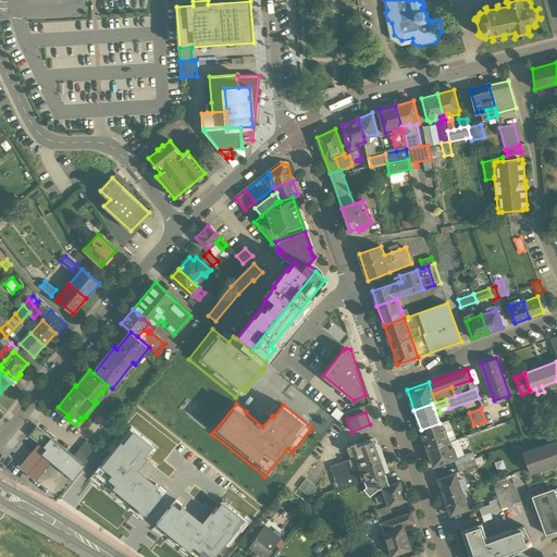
[(440,423),(421,430),(428,449),(446,443),(449,442),(443,425),(441,426),(440,423)]
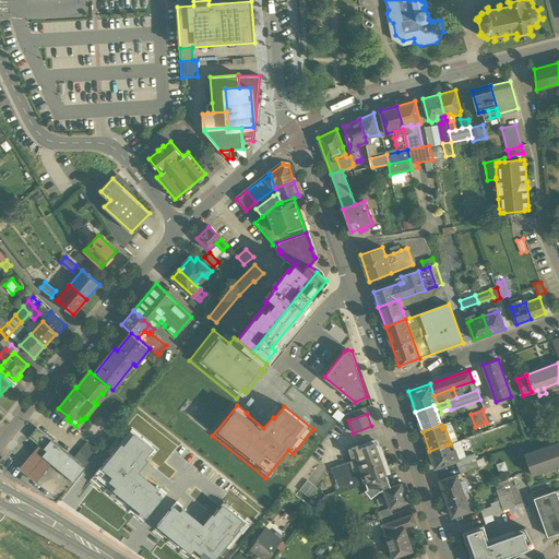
[(63,451),(36,428),(30,437),(47,451),(40,460),(40,462),(49,470),(52,464),(63,451)]
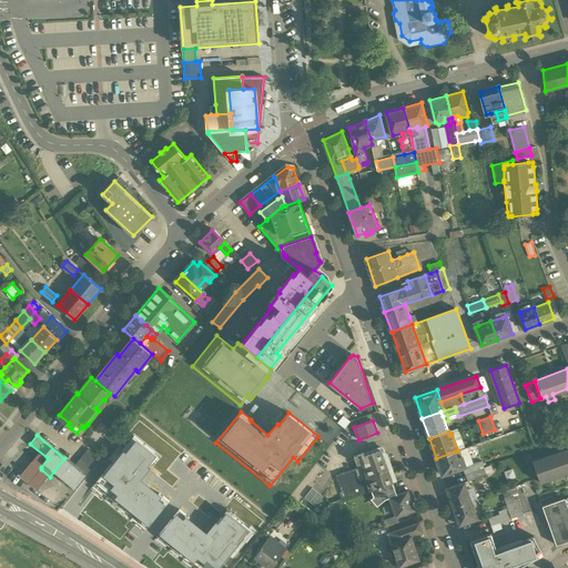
[(133,435),(95,483),(150,526),(170,501),(140,477),(158,455),(133,435)]
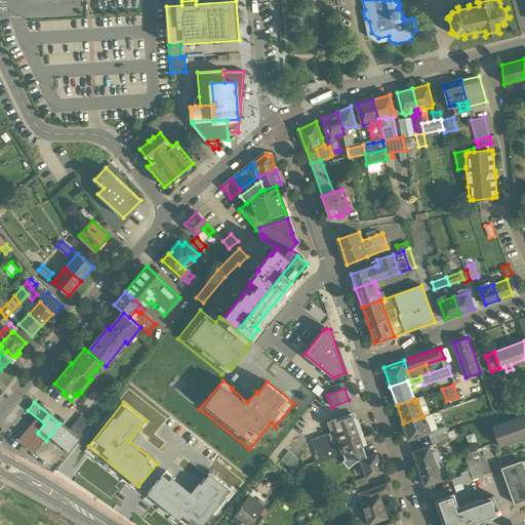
[(352,413),(341,417),(340,419),(340,420),(336,421),(335,422),(341,440),(337,441),(341,453),(364,445),(362,437),(361,437),(355,420),(355,419),(354,414),(352,413)]
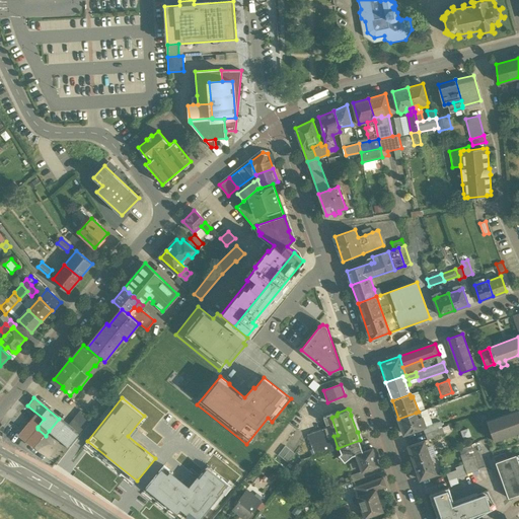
[(494,441),(518,432),(518,410),(487,422),(494,441)]
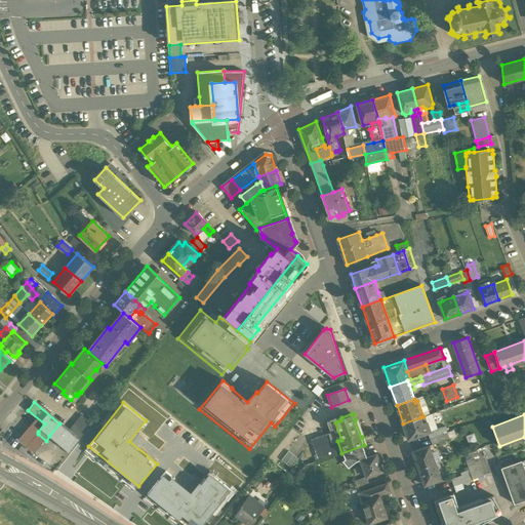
[(92,425),(83,416),(78,423),(86,431),(92,425)]
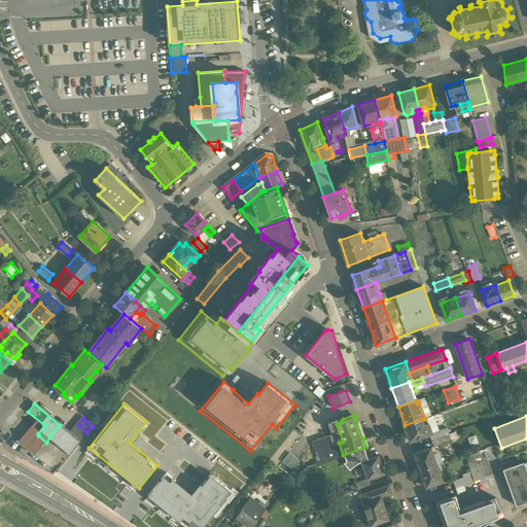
[(422,419),(405,425),(410,441),(429,434),(432,433),(431,432),(428,422),(423,423),(422,419)]
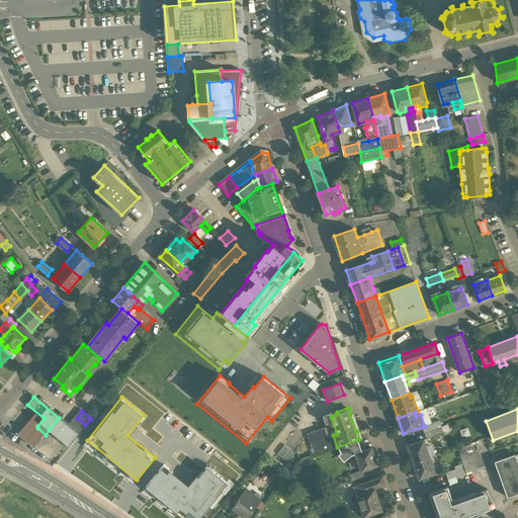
[(329,426),(325,428),(328,437),(333,435),(337,434),(331,417),(332,416),(331,414),(323,417),(326,424),(328,423),(329,426)]
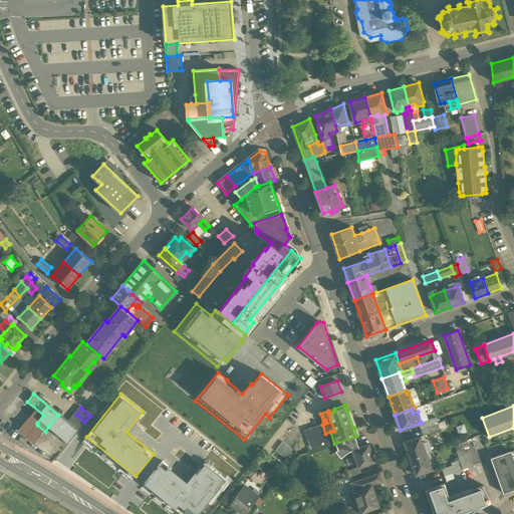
[(69,423),(58,415),(48,427),(67,443),(78,430),(69,423)]
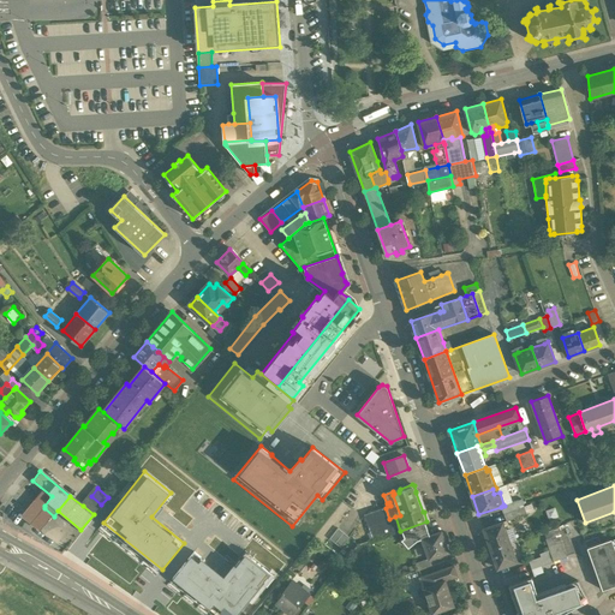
[(101,505),(91,496),(83,506),(94,514),(101,505)]
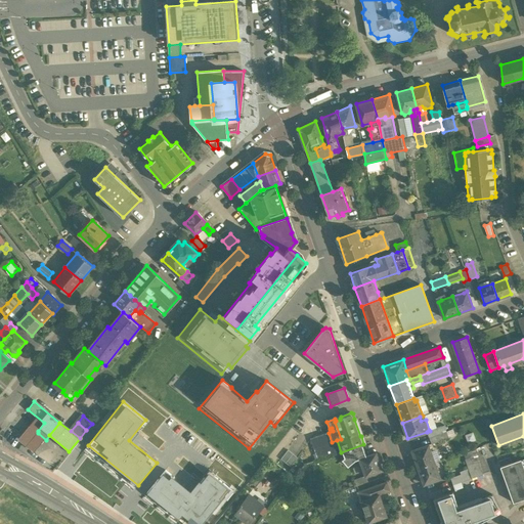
[(437,427),(429,430),(430,431),(427,432),(429,437),(439,433),(437,427)]
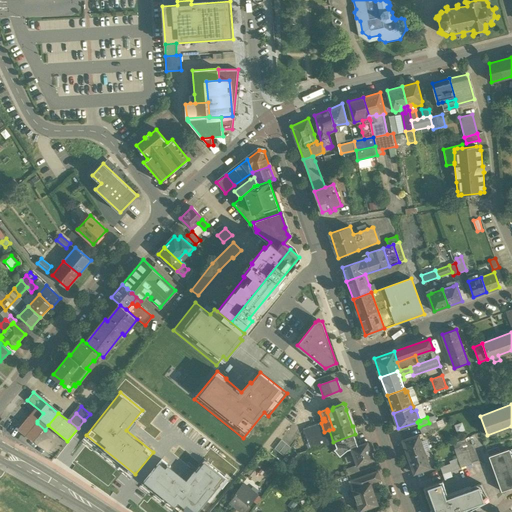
[(321,423),(303,429),(311,450),(333,442),(329,430),(324,432),(321,423)]
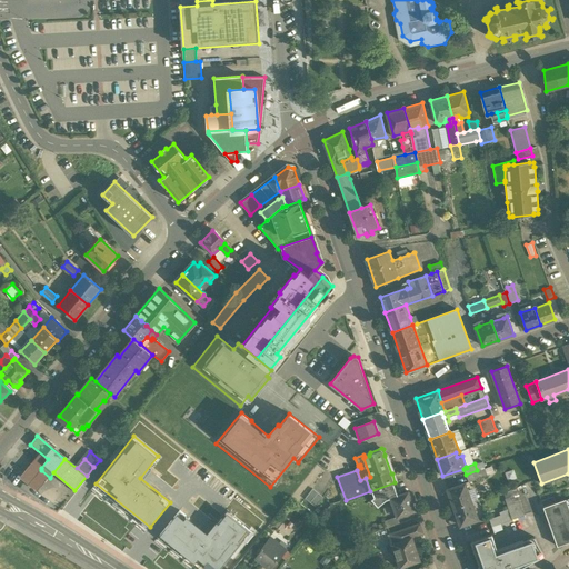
[(465,482),(447,489),(453,508),(471,501),(465,482)]
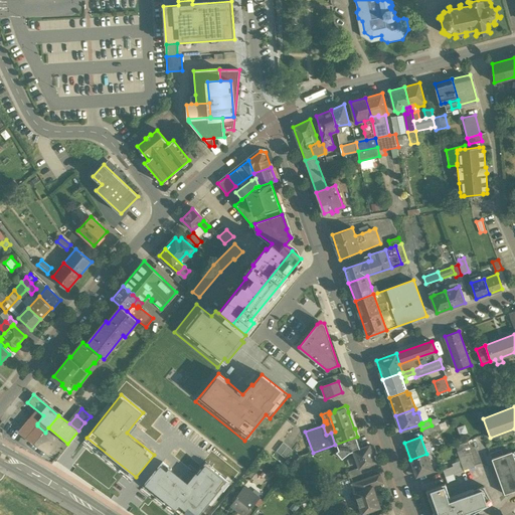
[(356,438),(337,445),(338,450),(336,452),(342,459),(350,453),(353,451),(360,449),(356,438)]
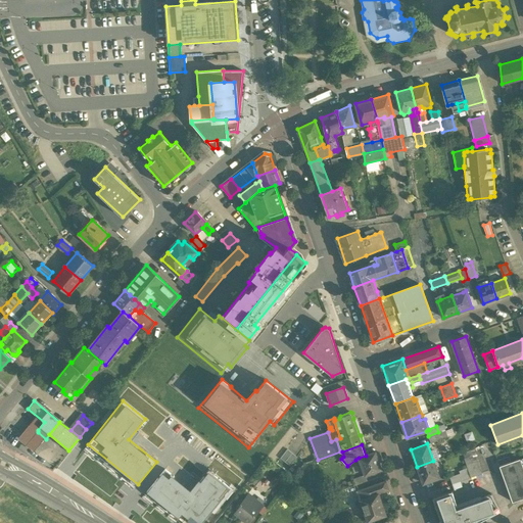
[(474,448),(463,453),(465,459),(476,455),(474,448)]
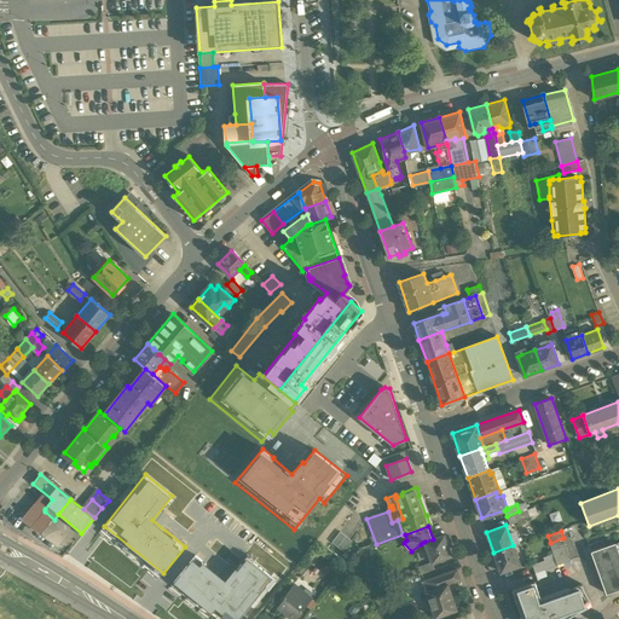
[(352,541),(340,532),(333,542),(343,551),(352,541)]
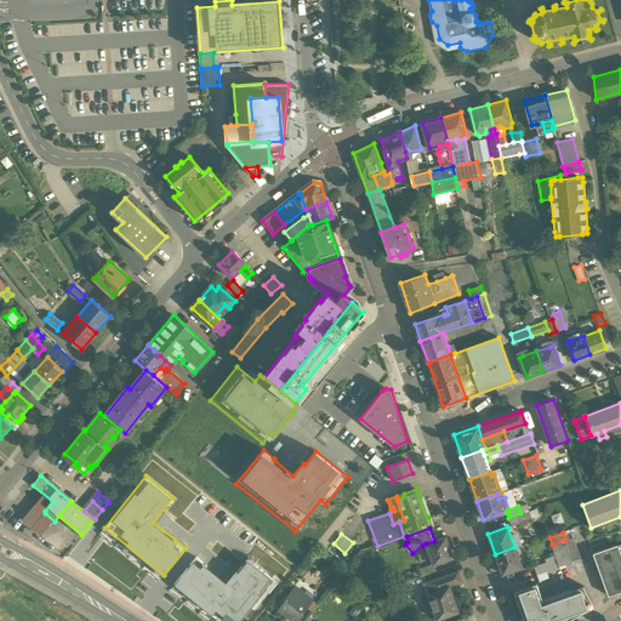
[(434,541),(426,543),(433,564),(453,557),(445,536),(434,541)]
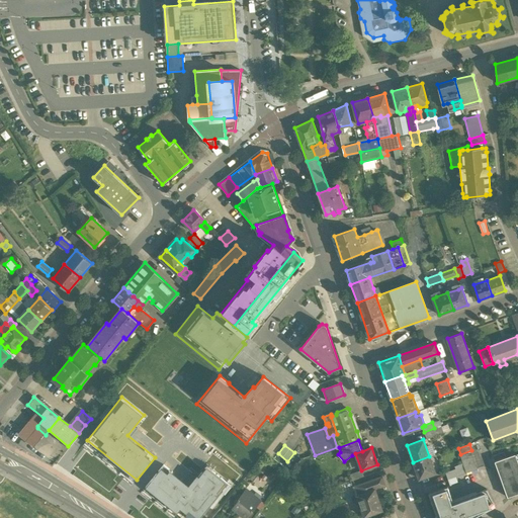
[(460,454),(459,454),(463,463),(466,472),(478,468),(471,450),(460,454)]
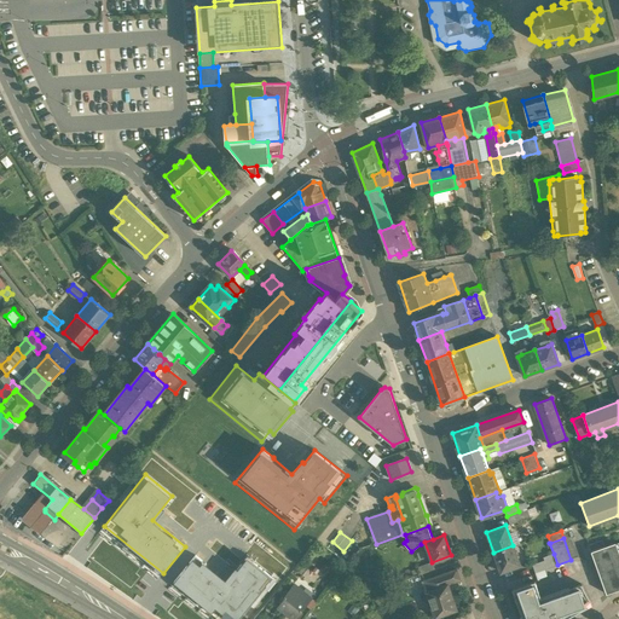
[(602,541),(589,545),(591,551),(605,547),(602,541)]
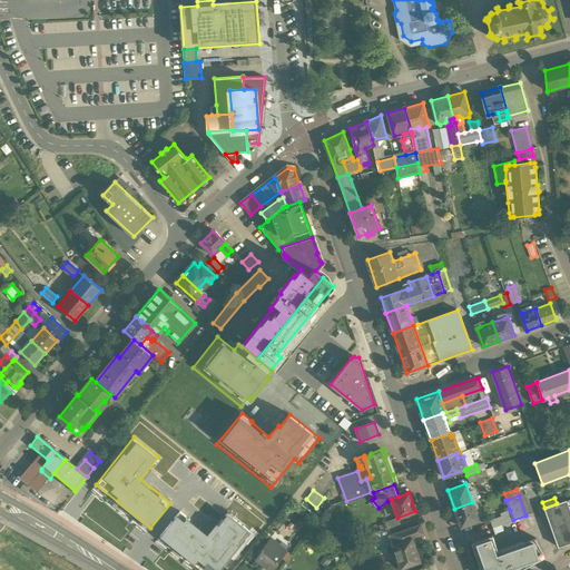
[(569,509),(567,501),(567,500),(557,503),(544,508),(559,548),(569,542),(569,509)]
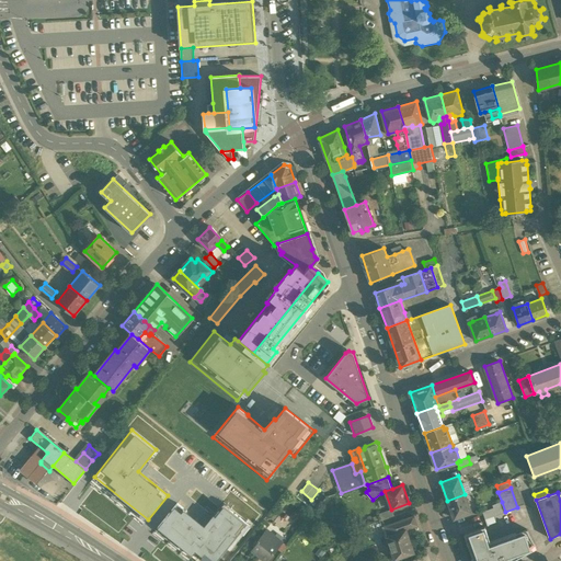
[(465,494),(447,501),(454,518),(471,512),(465,494)]
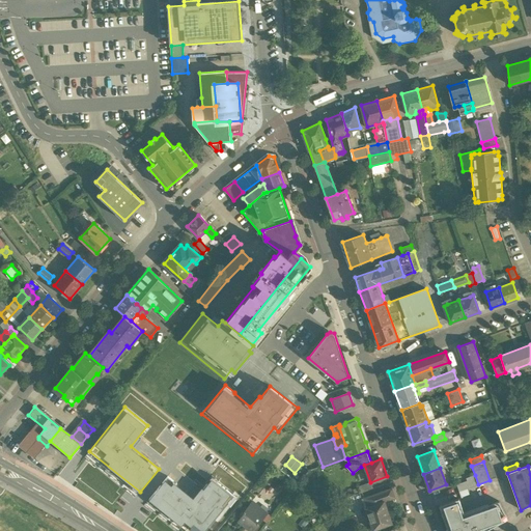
[(475,475),(466,478),(467,480),(468,480),(470,487),(478,484),(475,475)]
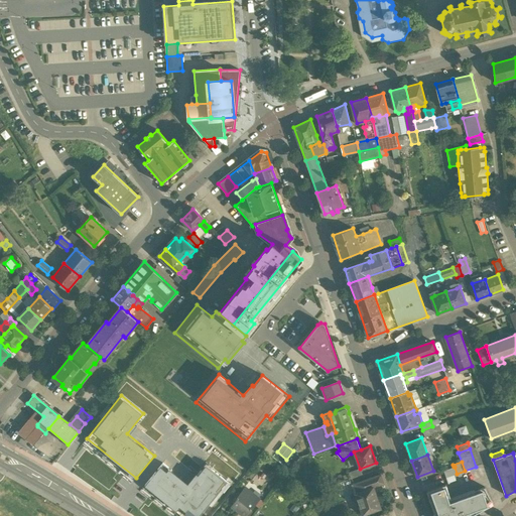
[(145,485),(183,515),(200,515),(228,482),(207,464),(189,484),(163,463),(145,485)]
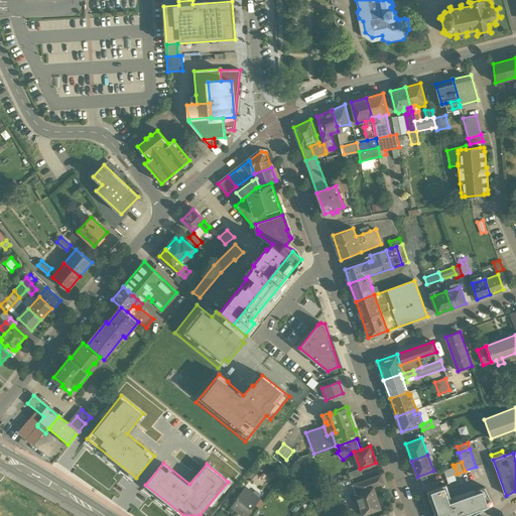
[(454,467),(443,471),(446,477),(457,474),(455,467),(454,467)]
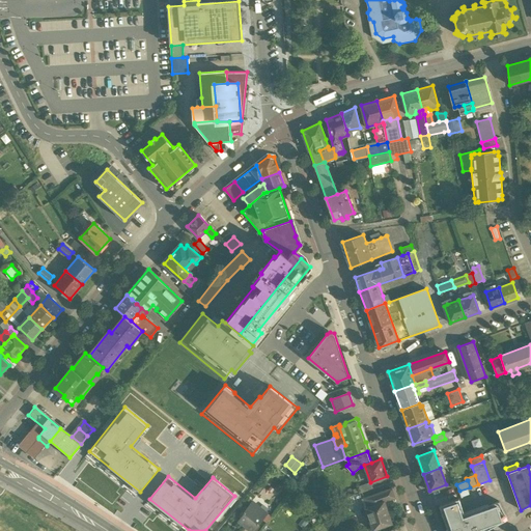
[(391,490),(363,499),(366,508),(364,509),(371,530),(373,530),(391,525),(383,503),(394,499),(391,490)]
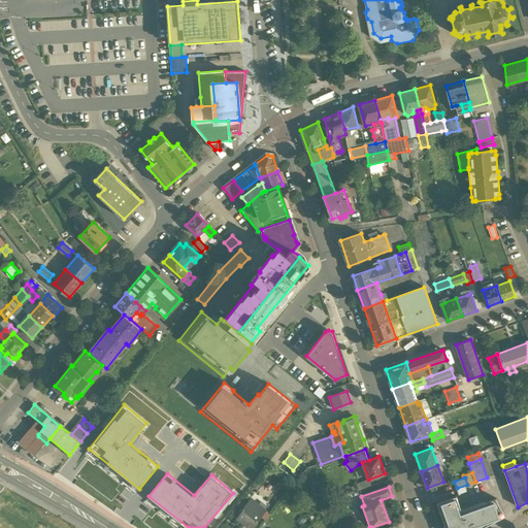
[(348,494),(335,498),(337,505),(350,501),(348,494)]
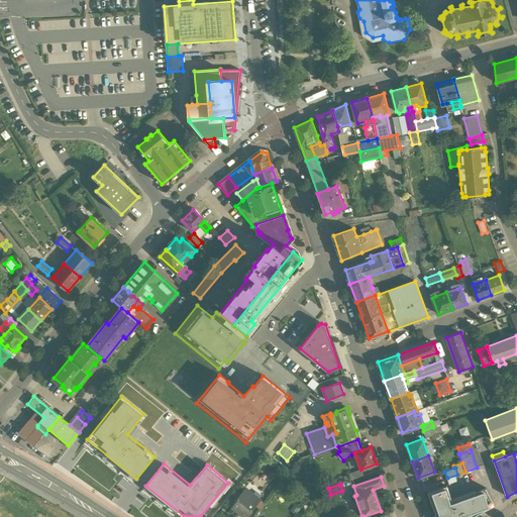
[(446,486),(428,492),(436,516),(472,516),(495,505),(486,488),(470,496),(452,502),(446,486)]
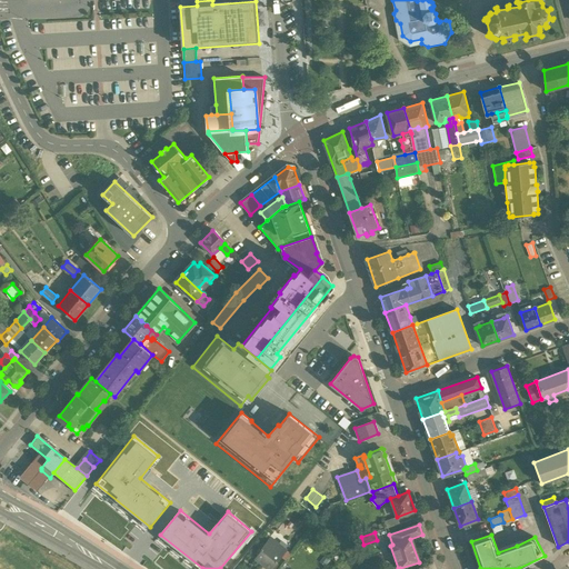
[(276,547),(267,541),(261,549),(262,549),(256,558),(265,565),(270,568),(272,568),(287,550),(278,543),(276,547)]
